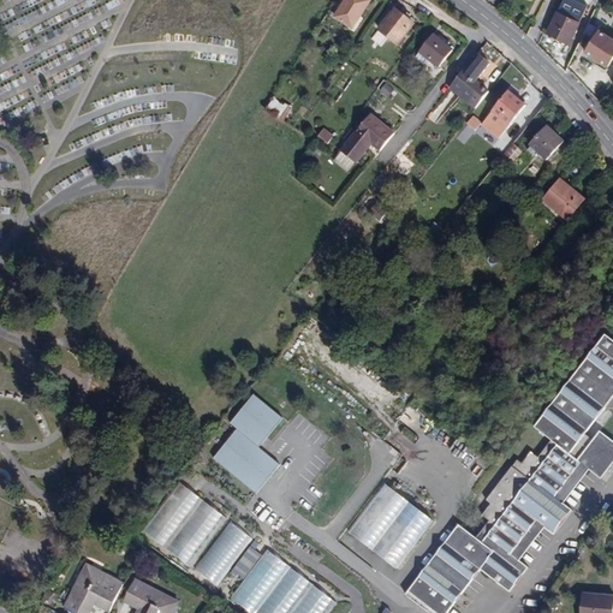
[(345,22),(351,25),(358,15),(367,0),(341,0),(333,13),(345,22)]
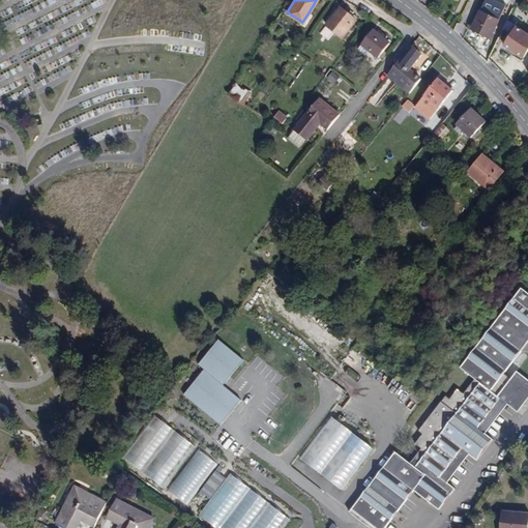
[(341,36),(357,16),(349,10),(347,12),(340,6),(325,24),(341,36)]
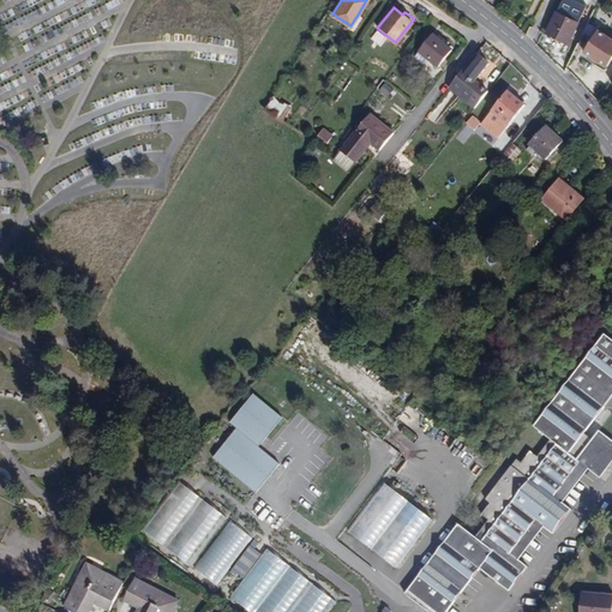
[(545,30),(567,41),(576,21),(555,10),(545,30)]
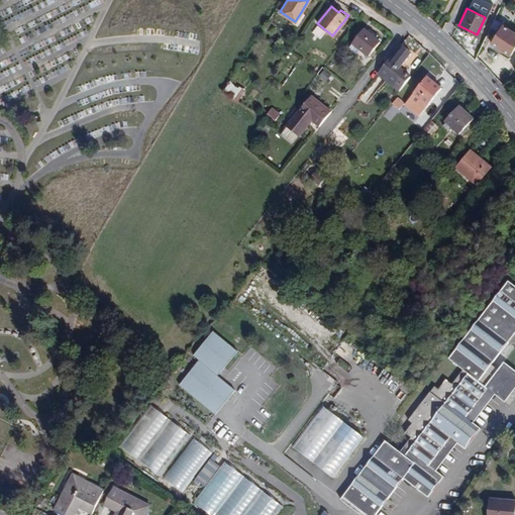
[(295,21),(290,18),(289,20),(296,24),(303,13),(301,12),(295,21)]
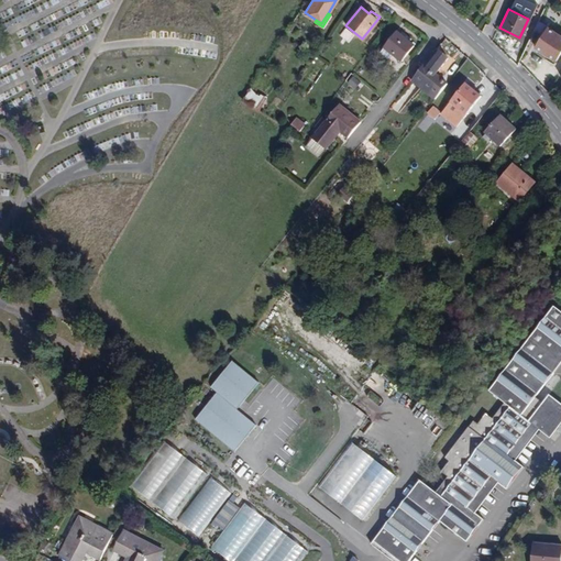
[(531,48),(553,59),(560,44),(560,36),(535,24),(530,33),(534,34),(530,43),(534,44),(531,48)]
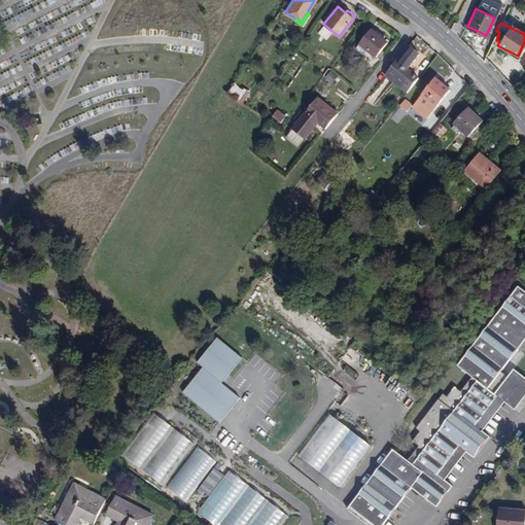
[(355,47),(362,53),(365,48),(374,56),(386,41),(381,37),(383,35),(374,27),(372,30),(371,28),(358,43),(355,47)]
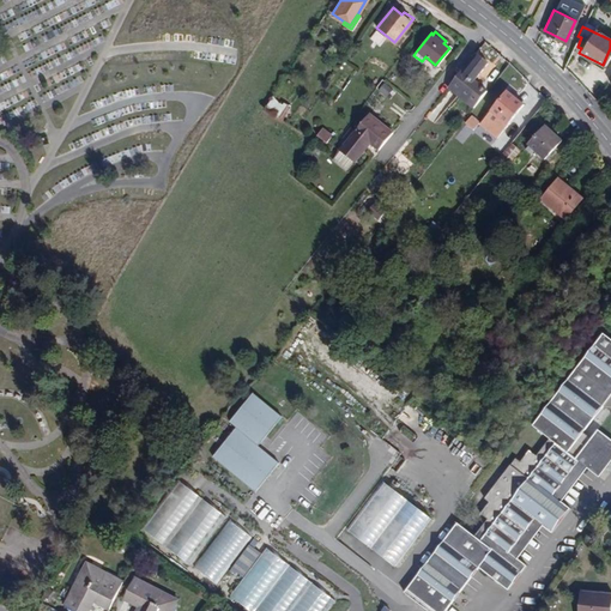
[(473,52),(451,80),(469,96),(478,84),(472,79),(487,61),(473,52)]
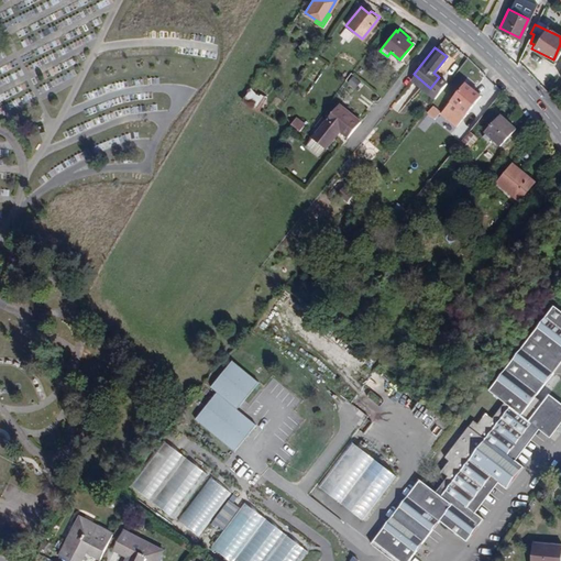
[(349,74),(344,83),(354,87),(359,78),(349,74)]
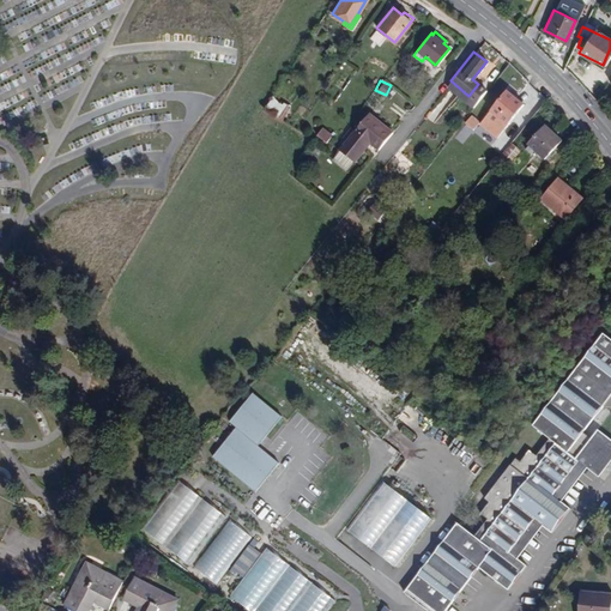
[(469,96),(451,80),(446,85),(465,100),(469,96)]
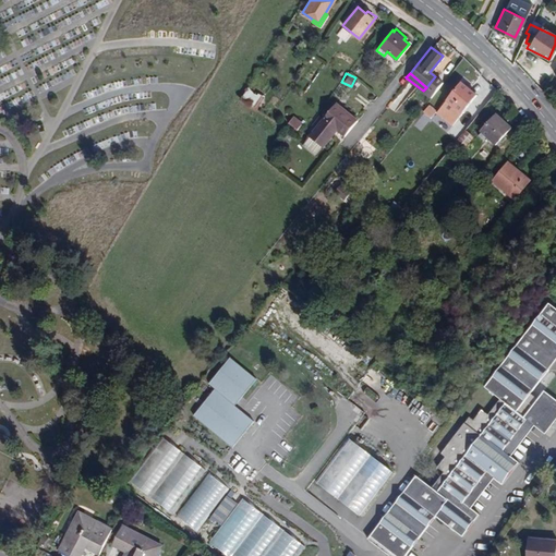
[(462,79),(460,82),(460,81),(445,99),(460,111),(474,93),(467,87),(469,85),(462,79)]
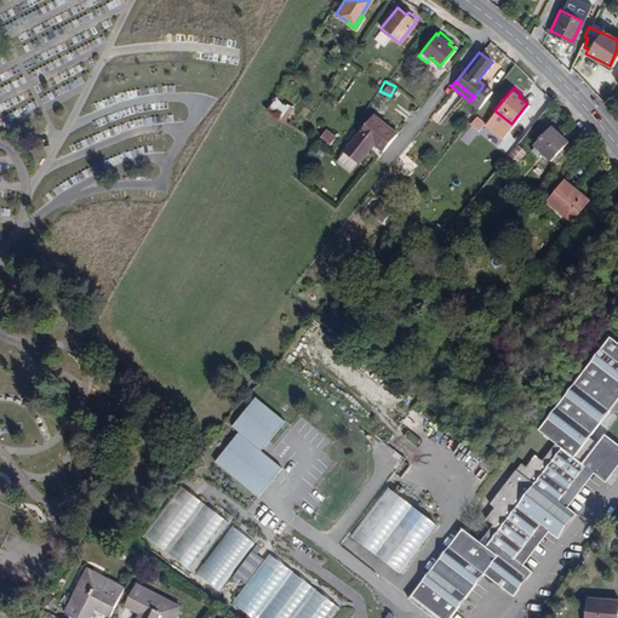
[(273,98),(265,108),(282,119),(289,108),(273,98)]
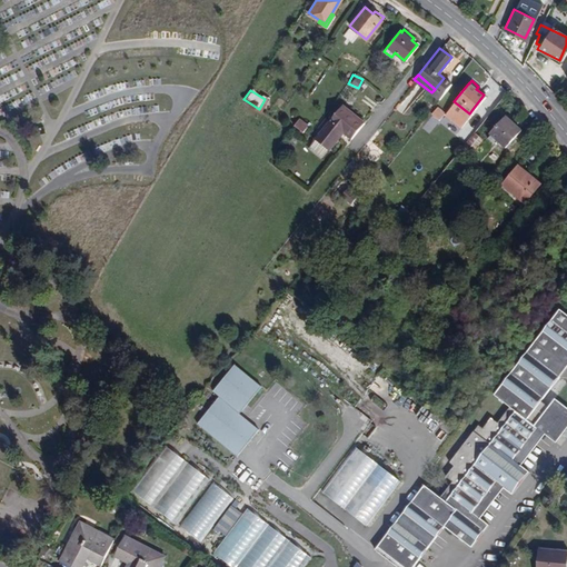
[(451,102),(443,113),(459,126),(468,115),(451,102)]
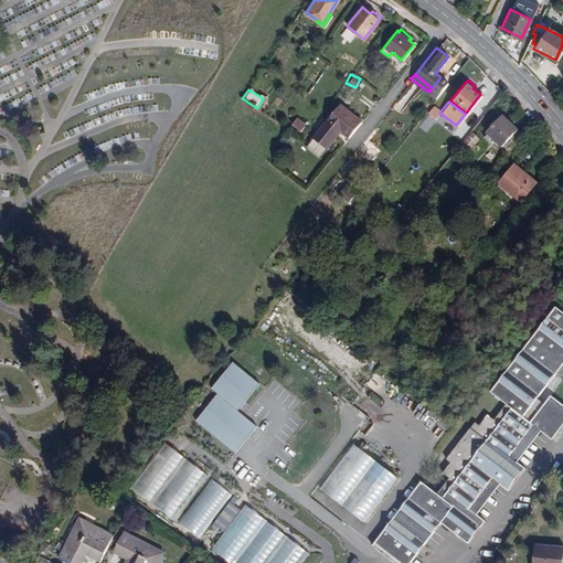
[(339,130),(347,137),(360,120),(339,103),(326,118),(322,116),(316,123),(317,124),(316,127),(318,128),(311,137),(325,148),(339,130)]
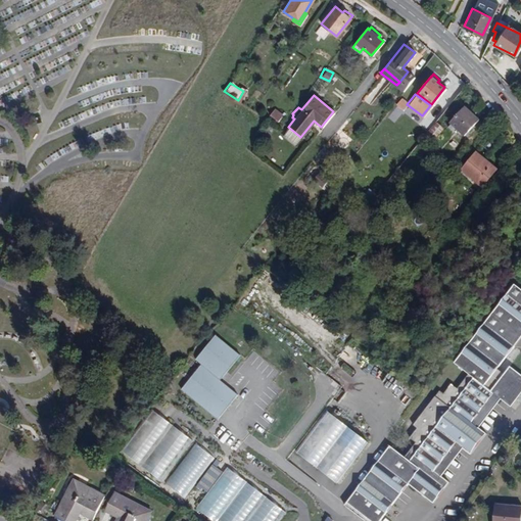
[(407,102),(400,97),(395,103),(401,109),(407,102)]
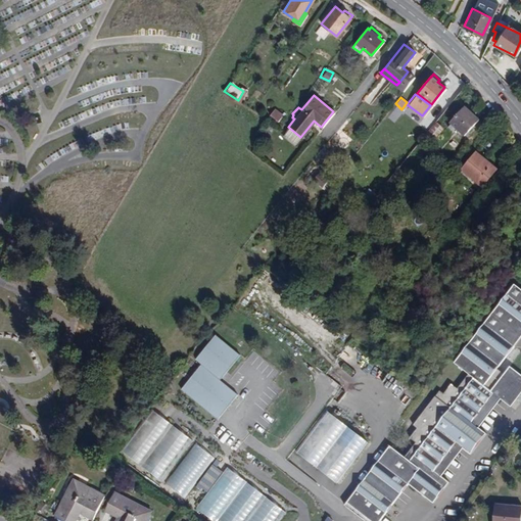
[(454,114),(455,115),(450,122),(463,134),(477,119),(471,112),(473,110),(466,104),(464,106),(464,105),(456,114),(455,113),(454,114)]
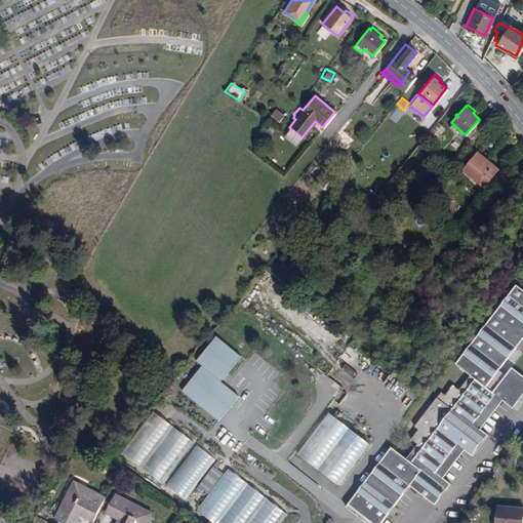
[(273,107),(268,115),(278,121),(283,113),(273,107)]
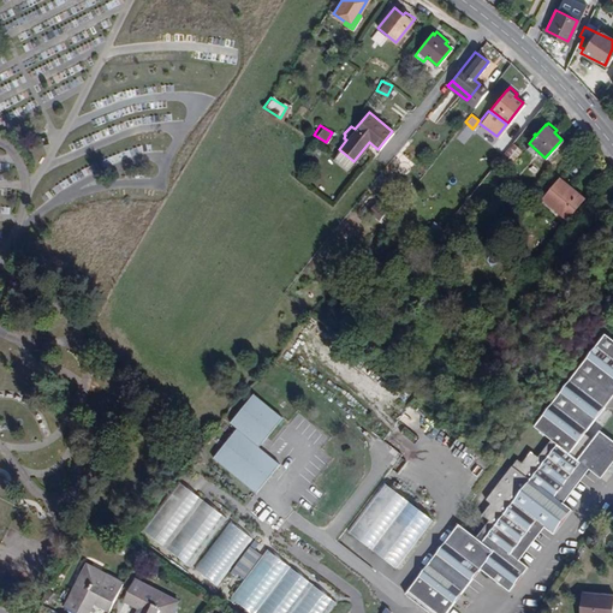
[(504,152),(512,160),(521,149),(512,142),(504,152)]
